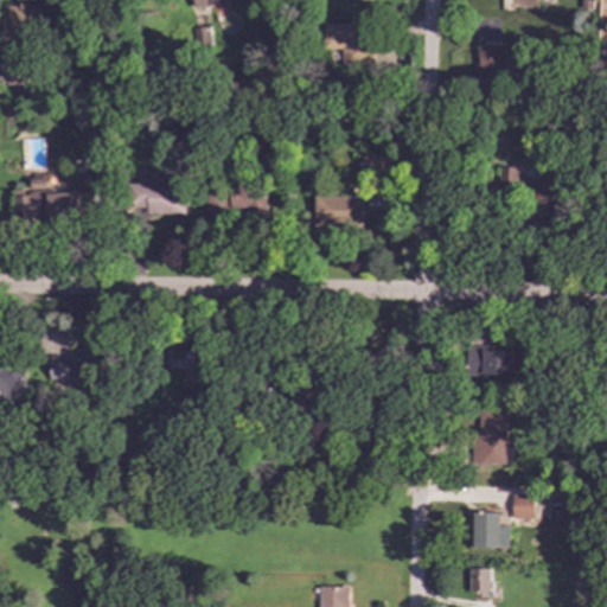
[(2,32),(40,30),(39,5),(1,6),(2,32)]
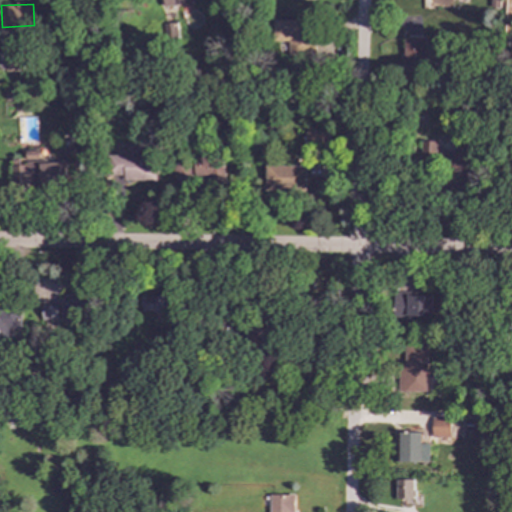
[(310,19),(272,20),(272,42),(287,41),(287,55),(311,55),(310,19)]
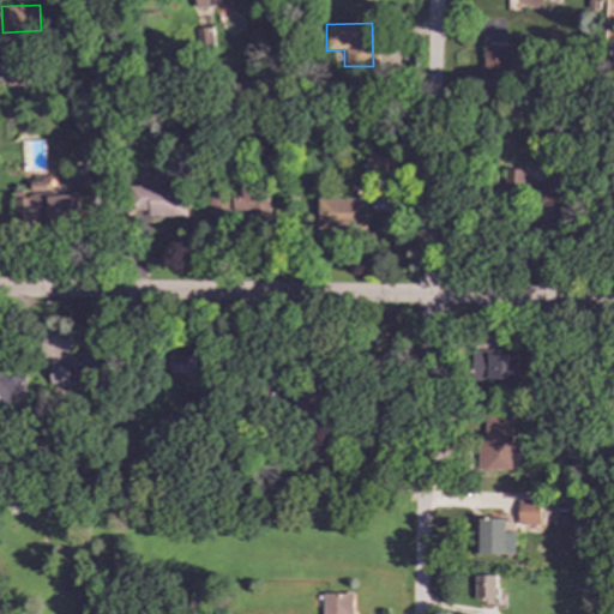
[(510,44),(481,46),(482,82),(512,80),(510,44)]
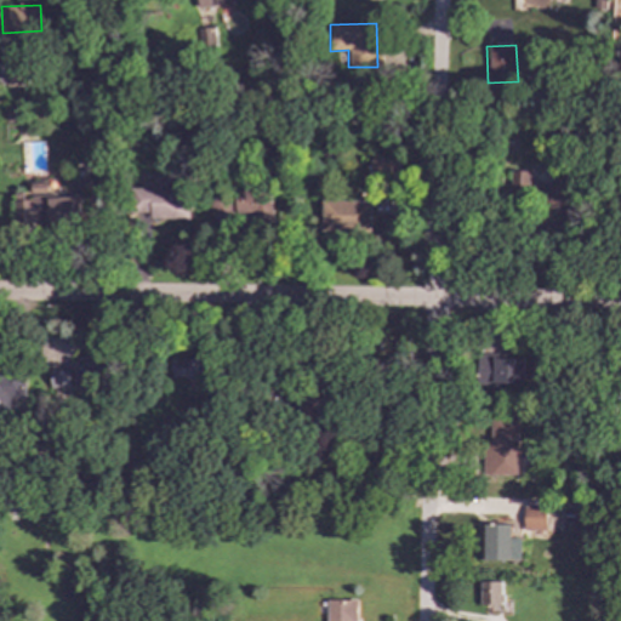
[(399,178),(400,159),(370,159),(370,178),(399,178)]
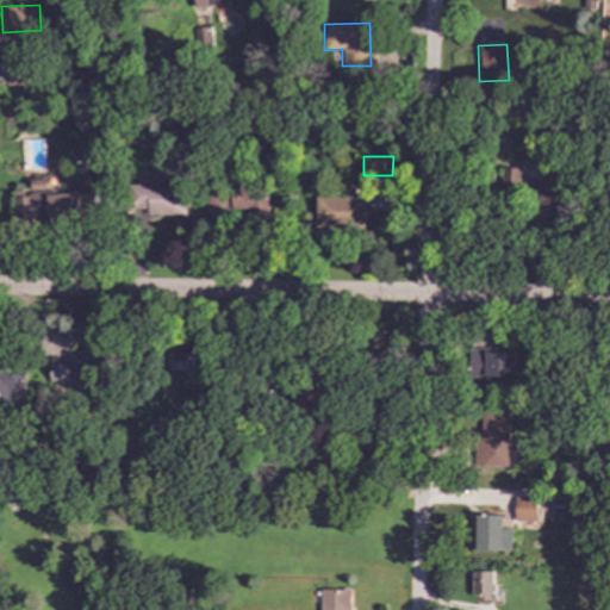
[(132,211),(147,211),(147,215),(185,215),(185,185),(131,186),(132,211)]
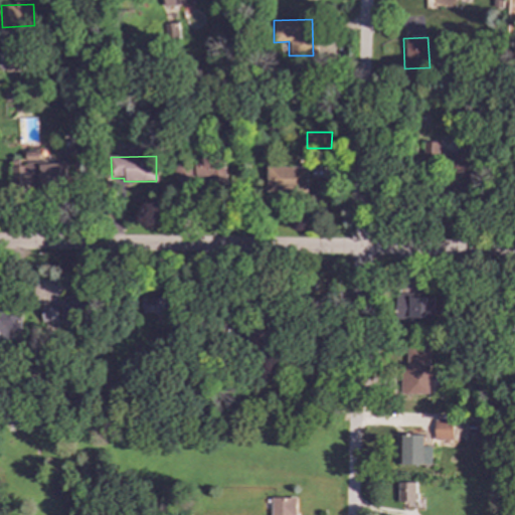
[(176,161),(176,184),(186,184),(186,180),(225,180),(225,161),(176,161)]
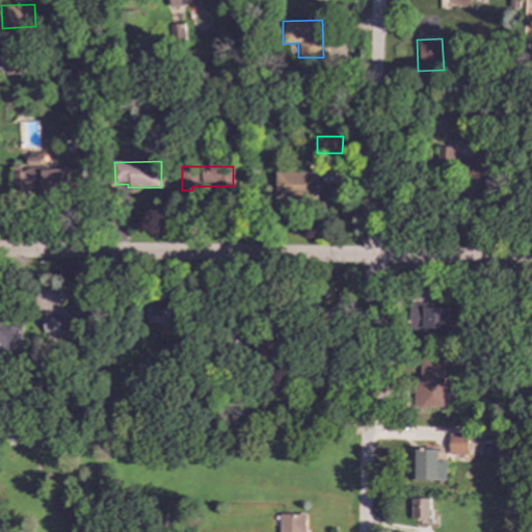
[(65,167),(26,168),(26,171),(6,171),(7,194),(67,193),(65,167)]
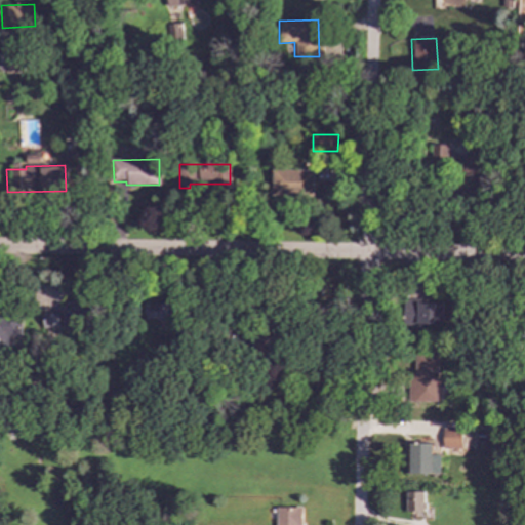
[(271,195),(313,196),(314,169),(272,168),(271,195)]
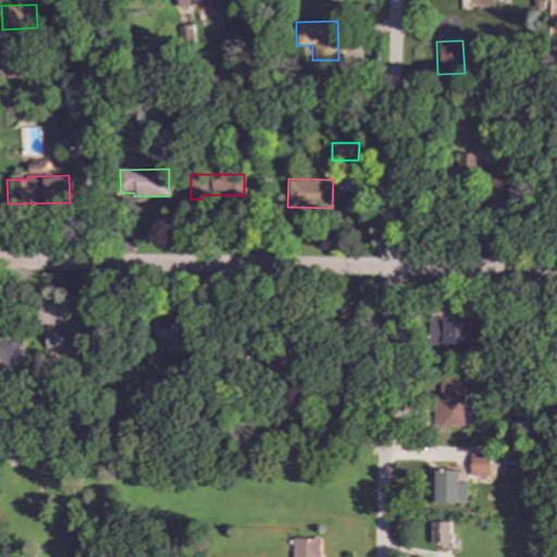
[(470,321),(429,320),(428,346),(470,347),(470,321)]
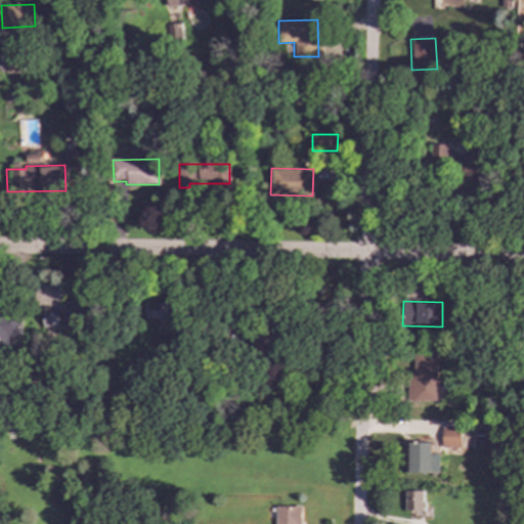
[(144,319),(176,320),(176,304),(145,303),(144,319)]
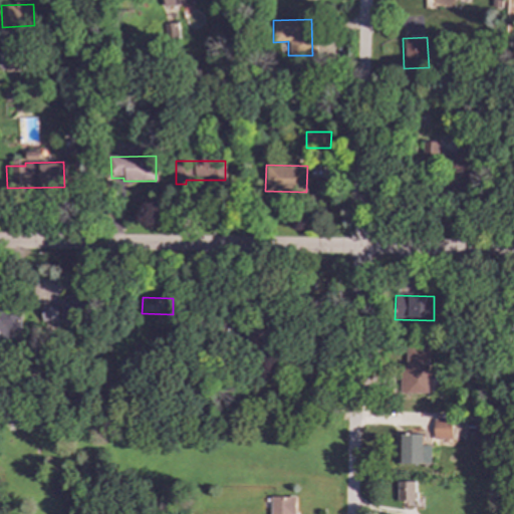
[(62,321),(80,321),(80,300),(61,300),(62,321)]
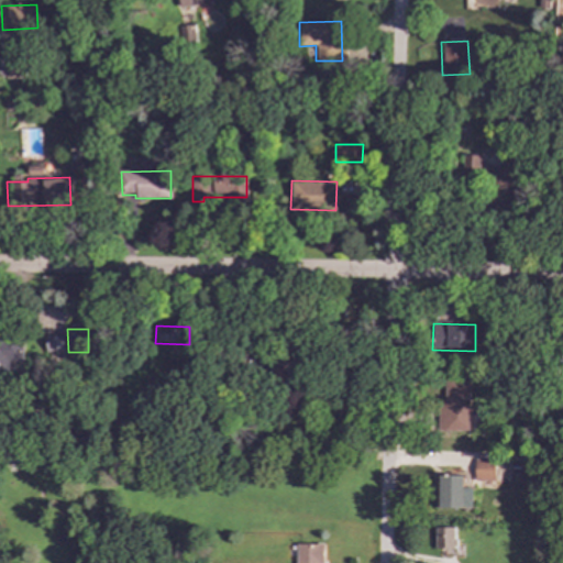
[(45,352),(63,353),(64,335),(45,334),(45,352)]
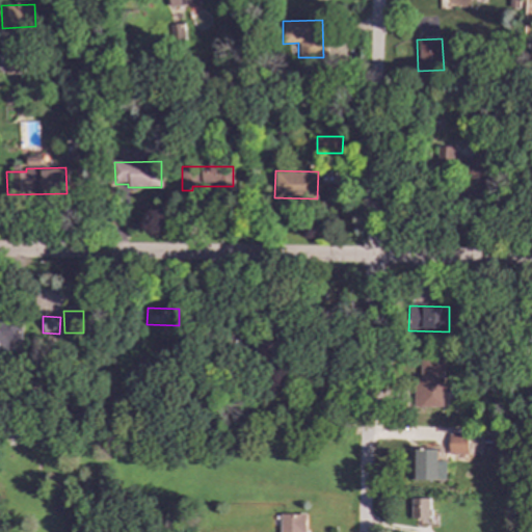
[(21,343),(23,321),(0,318),(0,351),(11,353),(14,342),(21,343)]
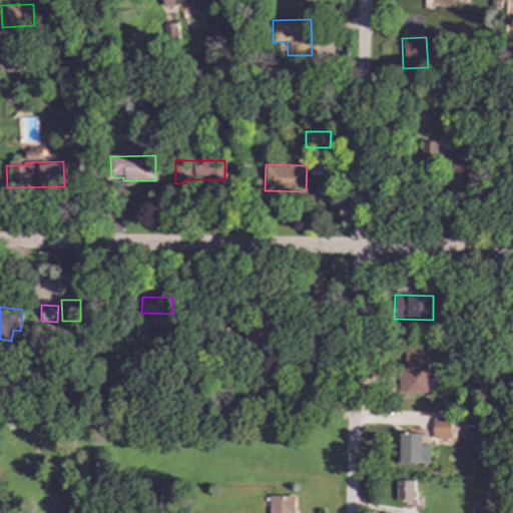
[(428,344),(403,344),(402,393),(427,393),(428,344)]
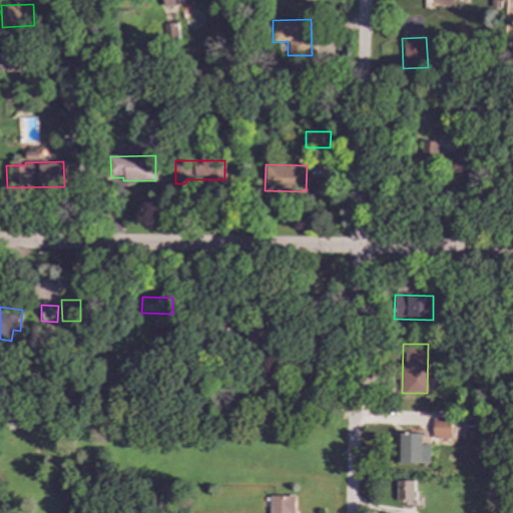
[(433,438),(451,437),(451,418),(432,418),(433,438)]
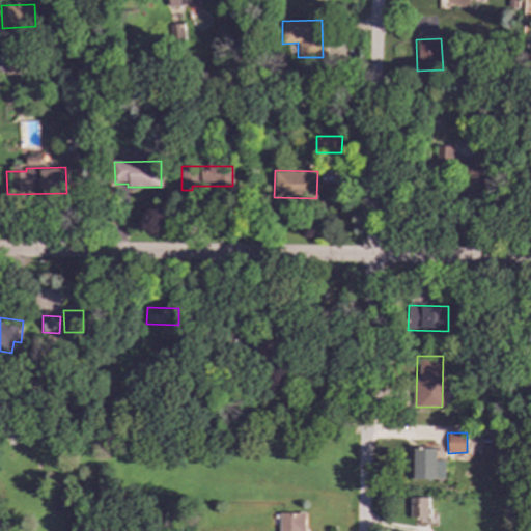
[(438,448),(410,448),(410,479),(445,479),(445,460),(438,460),(438,448)]
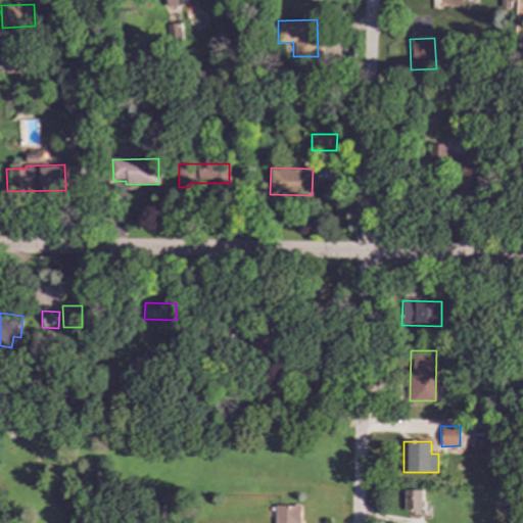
[(423,490),(405,490),(405,510),(412,510),(412,515),(423,515),(423,490)]
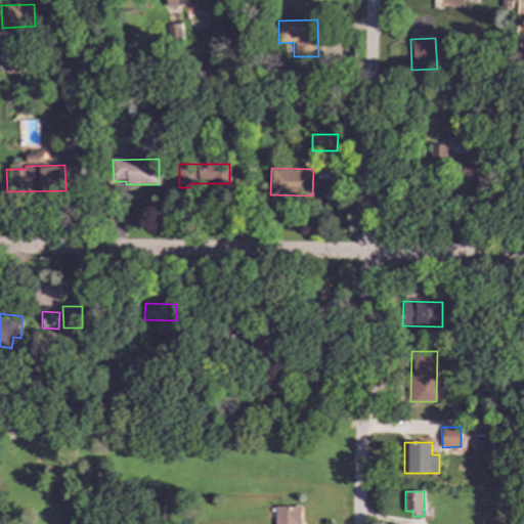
[(274,506),(274,523),(300,523),(301,507),(274,506)]
